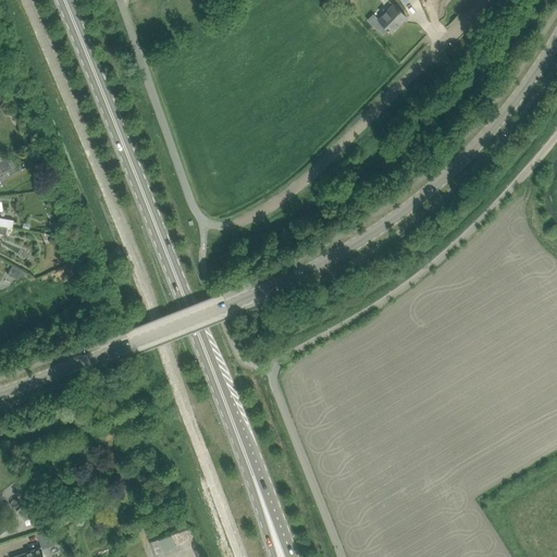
[(390,32),(390,31),(392,33),(407,17),(394,4),(379,20),(388,29),(387,29),(390,32)]
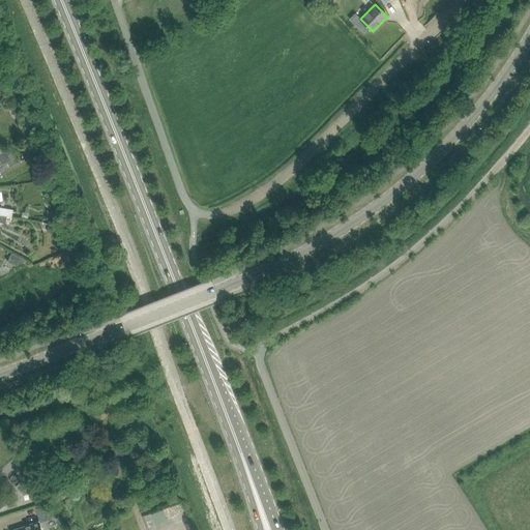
[(0,165),(1,165),(0,162),(0,159),(8,155),(7,152),(11,151),(9,148),(5,150),(0,152),(0,165)]
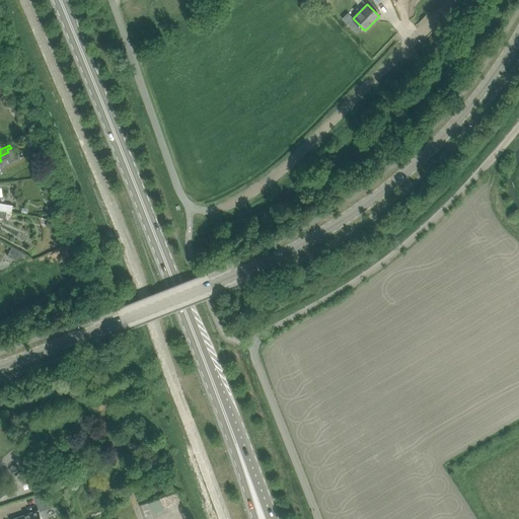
[(0,210),(6,212),(11,212),(12,205),(0,203),(0,210)]
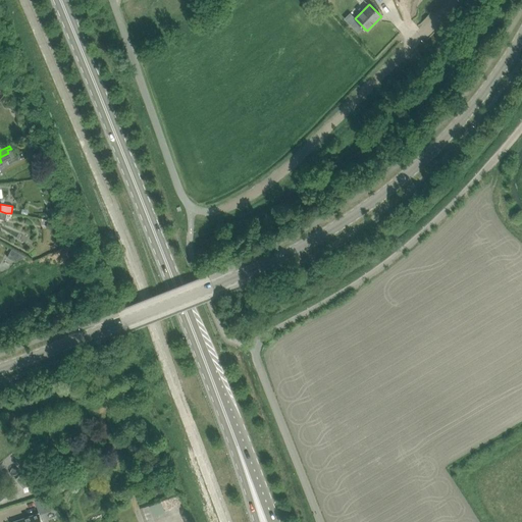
[(11,249),(7,257),(15,261),(24,256),(11,249)]
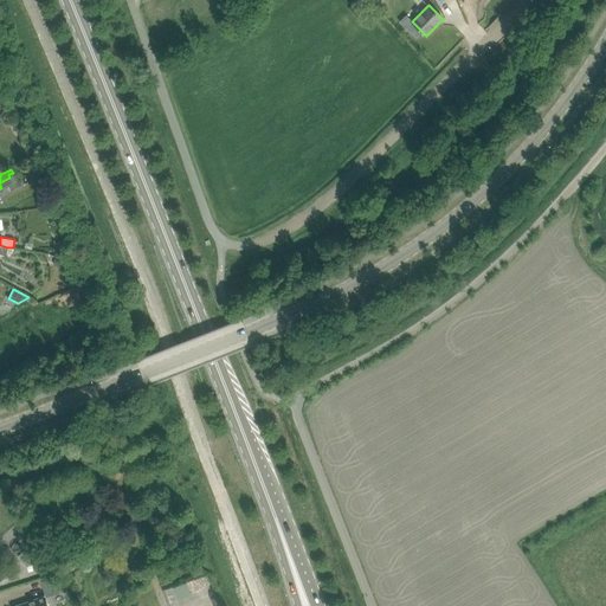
[(37,541),(25,550),(40,569),(52,559),(37,541)]
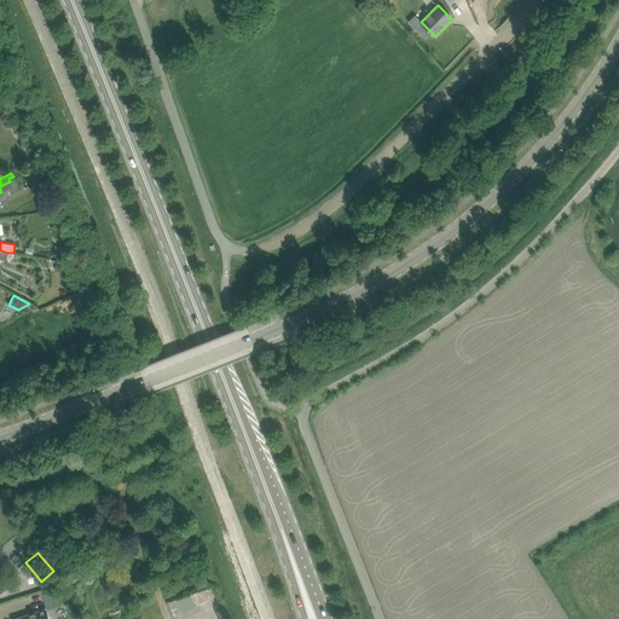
[(0,594),(10,586),(0,573),(0,567),(3,566),(0,562),(0,594)]
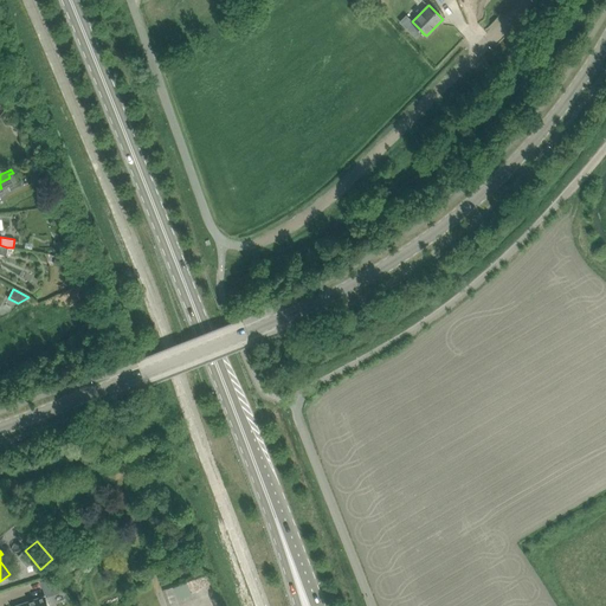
[(45,591),(59,588),(57,577),(43,579),(45,591)]
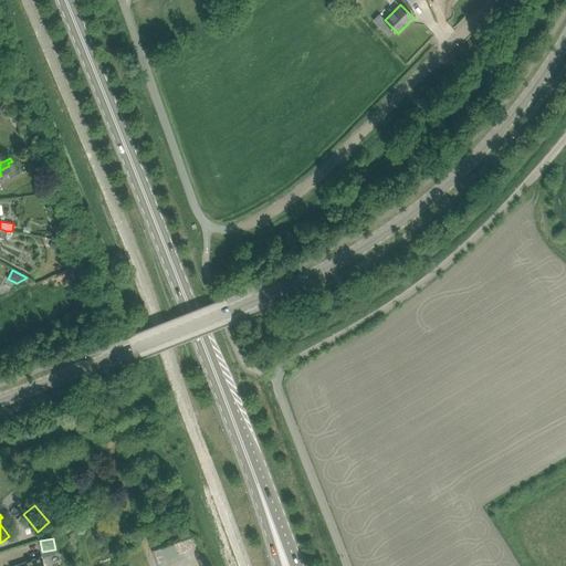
[(153,552),(157,565),(168,565),(163,547),(153,552)]
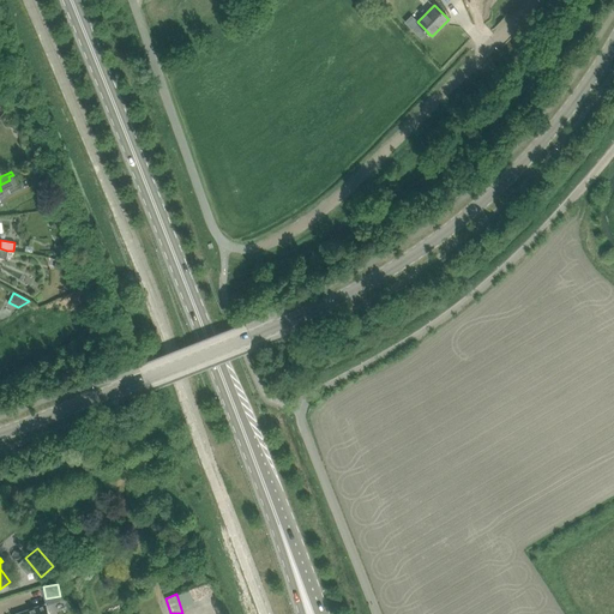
[(49,613),(46,603),(14,613),(13,613),(49,613)]
